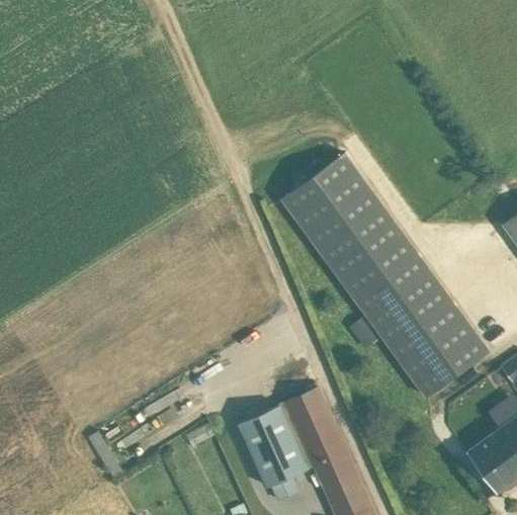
[(344,154),(280,201),(425,399),(489,352),(344,154)]
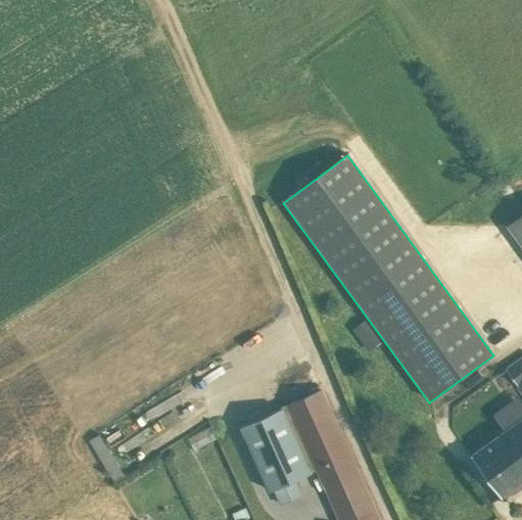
[(521,218),(507,229),(521,248),(521,218)]
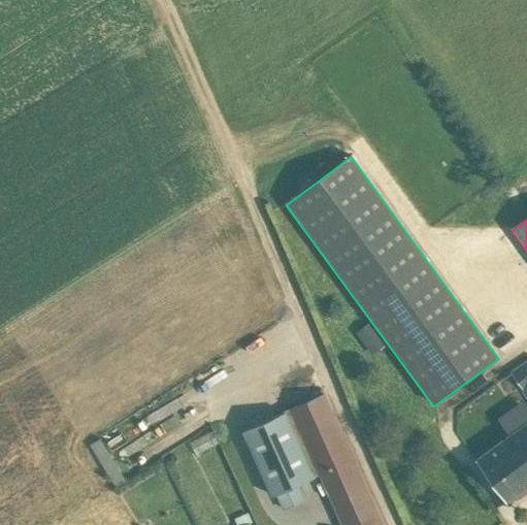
[(526,424),(474,462),(505,504),(526,488),(526,363),(509,375),(526,399),(526,424)]
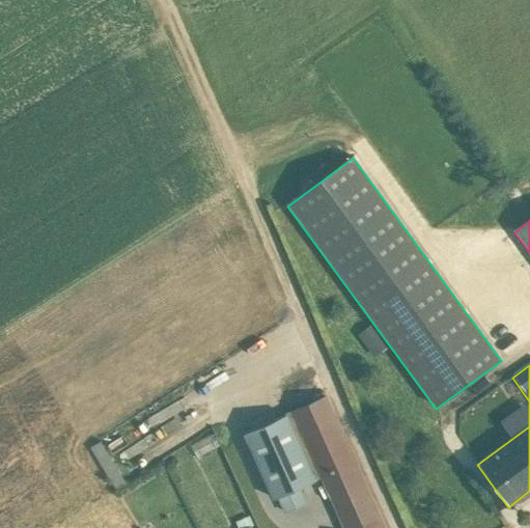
[(272,500),(322,479),(343,527),(382,527),(354,465),(355,464),(326,398),(243,436),(272,500)]
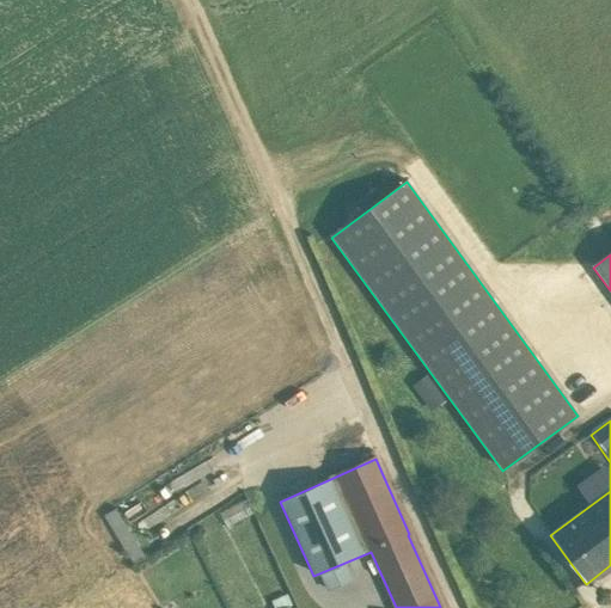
[(285,593),(252,502),(226,510),(258,602),(285,593)]
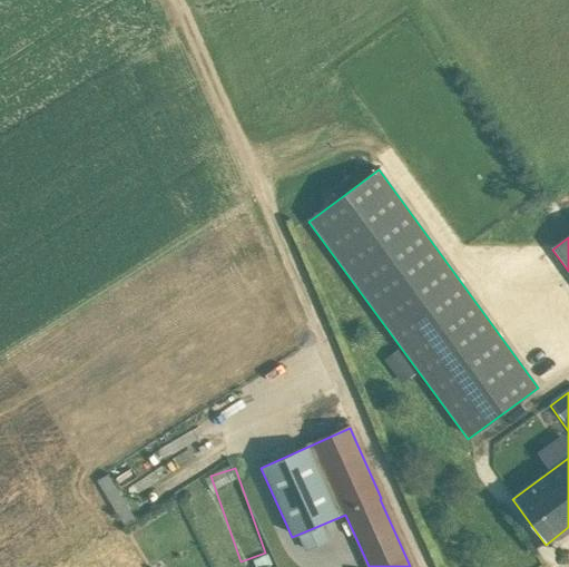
[(119,526),(130,521),(109,472),(98,478),(119,526)]
